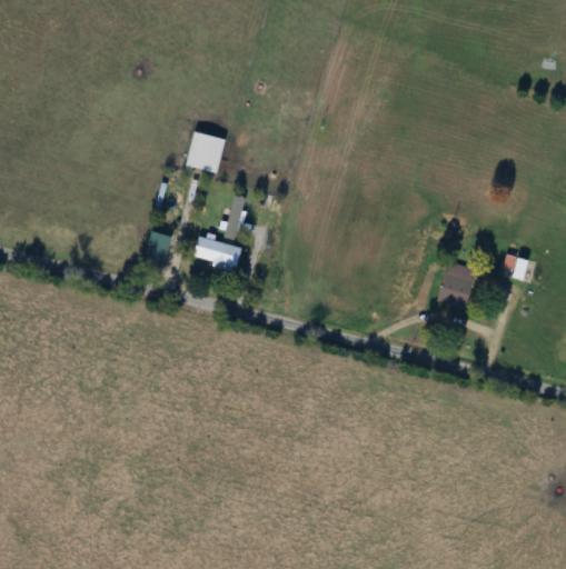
[(164,265),(171,237),(148,230),(140,258),(164,265)]
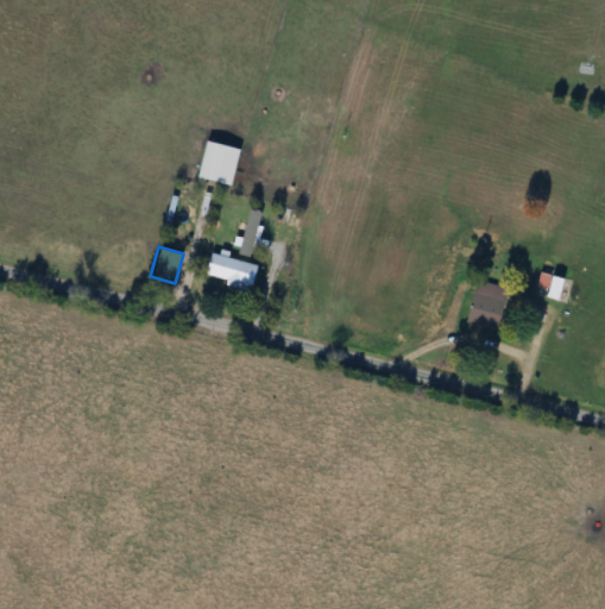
[(258,265),(212,252),(206,275),(252,288),(258,265)]
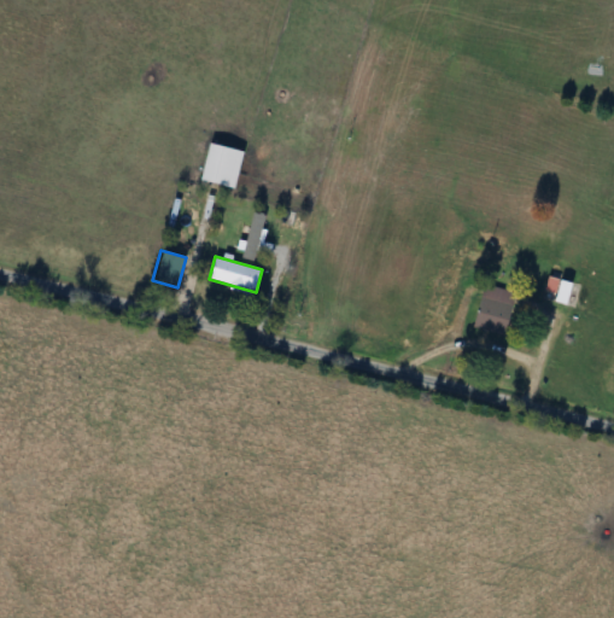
[(472,328),(506,337),(515,293),(483,285),(472,328)]
